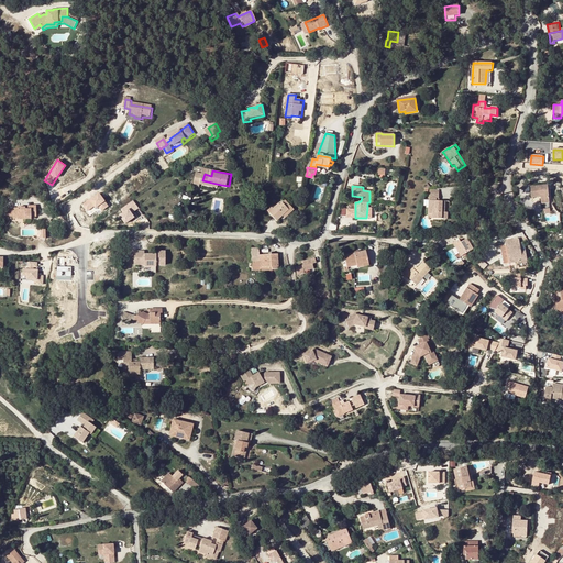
[(548,186),(531,187),(532,198),(540,197),(542,198),(542,203),(550,203),(548,186)]
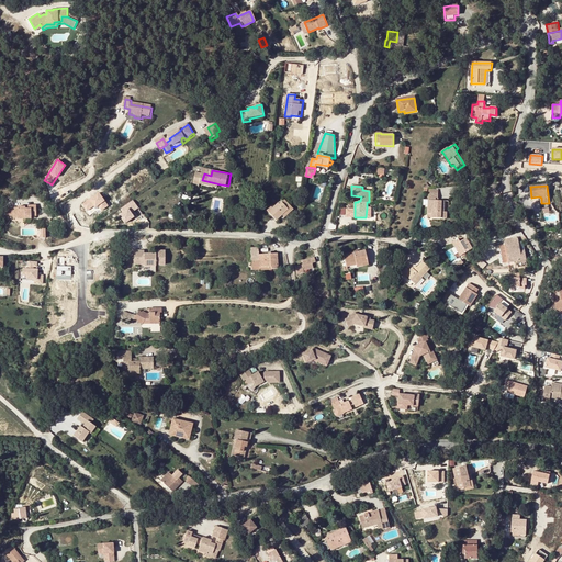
[(436,199),(438,199),(438,194),(429,194),(428,217),(447,218),(447,212),(445,212),(445,201),(438,201),(436,201),(436,199)]
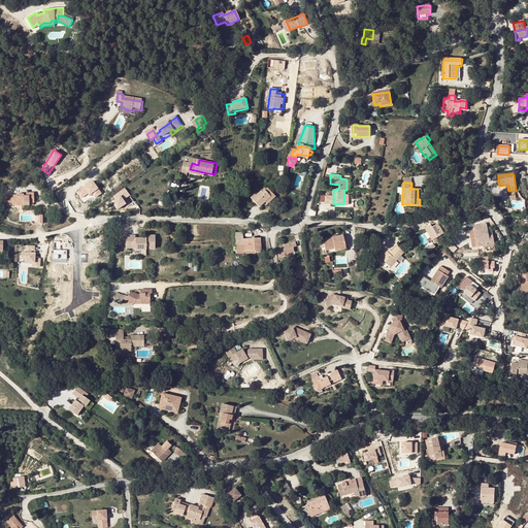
[(267,188),(265,190),(271,197),(265,202),(267,205),(275,197),(267,188)]
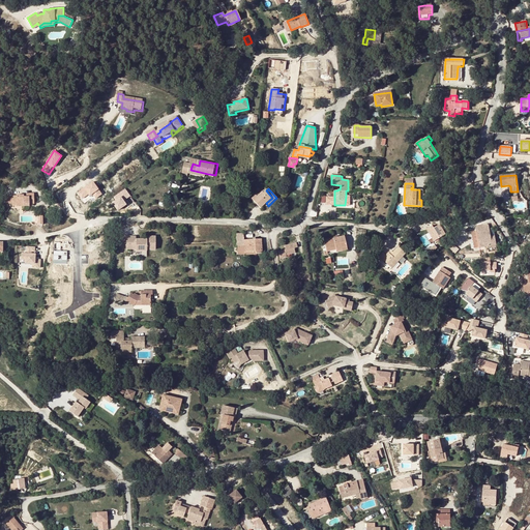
[(260,208),(266,203),(272,198),(266,190),(263,193),(262,192),(257,197),(256,196),(252,199),(260,208)]
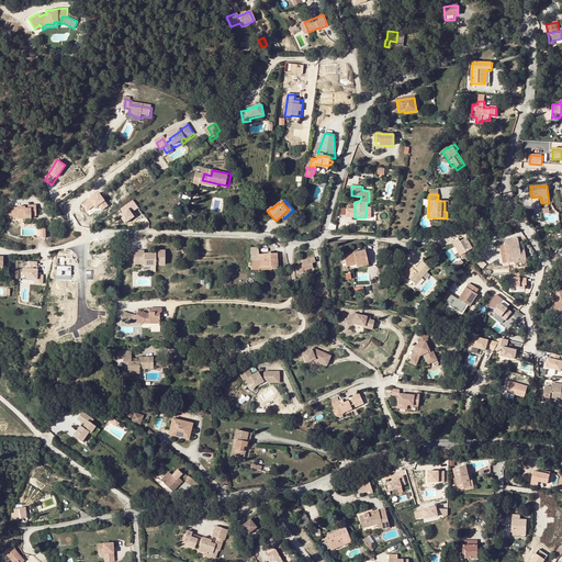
[(17,218),(24,218),(24,216),(30,216),(35,216),(34,205),(26,205),(26,206),(26,209),(24,209),(24,206),(17,206),(17,208),(12,208),(12,217),(17,217),(17,218)]
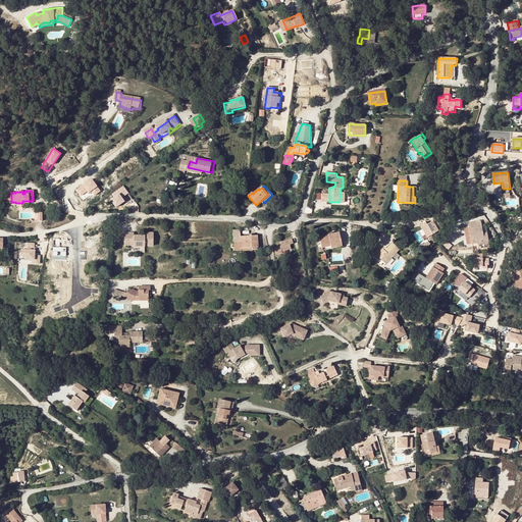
[(42,211),(34,212),(34,220),(43,220),(42,211)]
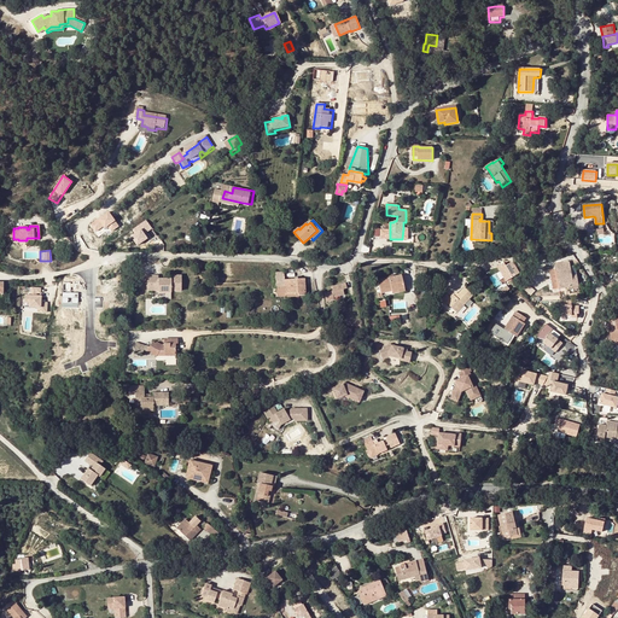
[(579,286),(578,279),(573,279),(572,277),(570,262),(555,264),(557,269),(560,290),(579,286)]
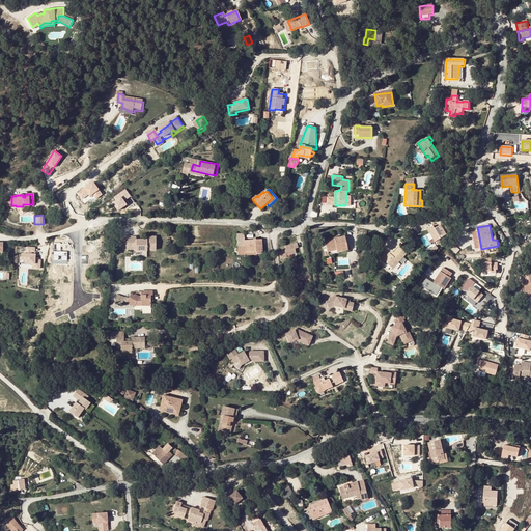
[(440,226),(434,229),(439,240),(450,233),(448,229),(443,231),(440,226)]
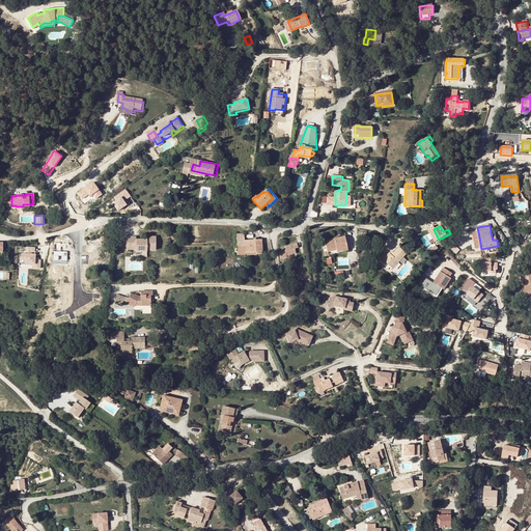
[(257,252),(257,254),(266,254),(266,249),(262,249),(261,240),(245,241),(244,234),(238,234),(238,247),(245,247),(246,253),(257,252)]
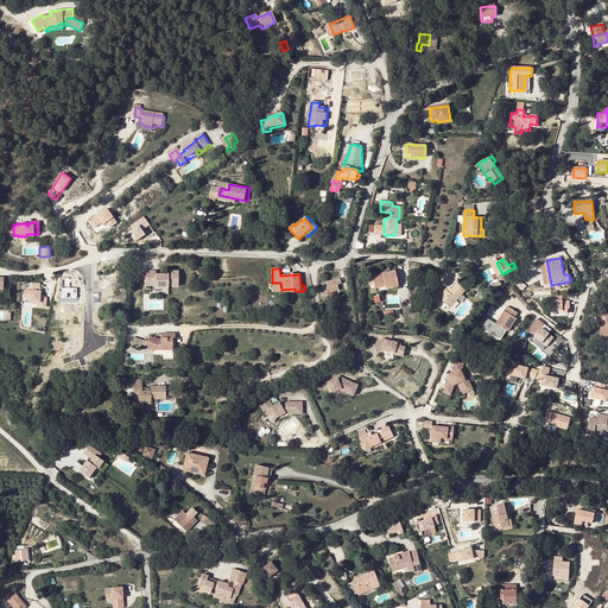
[(157,271),(145,271),(145,287),(157,287),(157,286),(169,286),(170,287),(178,287),(179,272),(169,272),(169,274),(157,276),(157,271)]
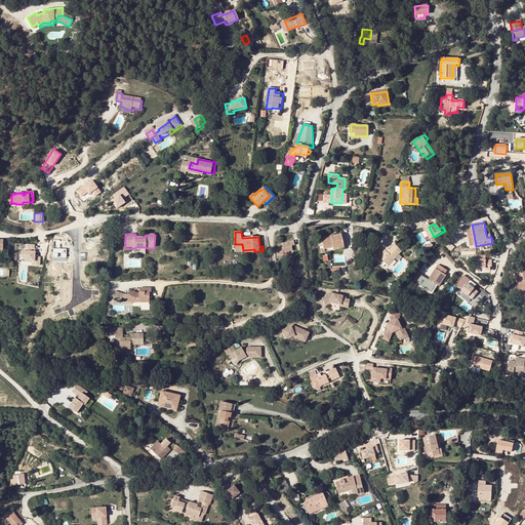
[(341,235),(321,239),(324,249),(333,247),(333,248),(338,247),(338,246),(344,245),(341,235)]
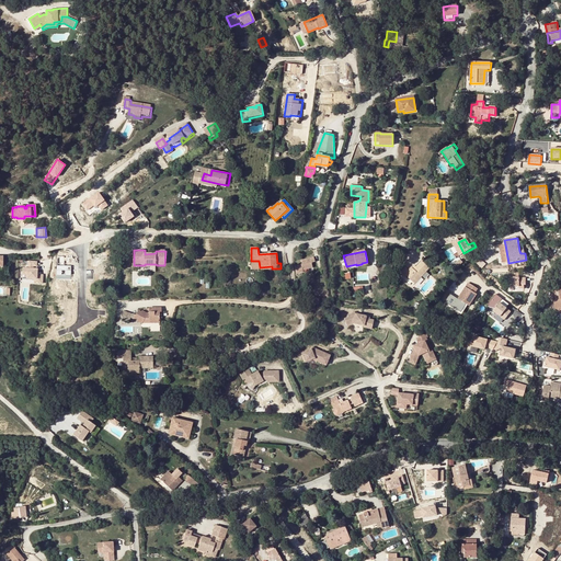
[(302,265),(295,267),(297,274),(304,272),(302,271),(313,268),(312,263),(316,262),(315,258),(301,261),(302,265)]
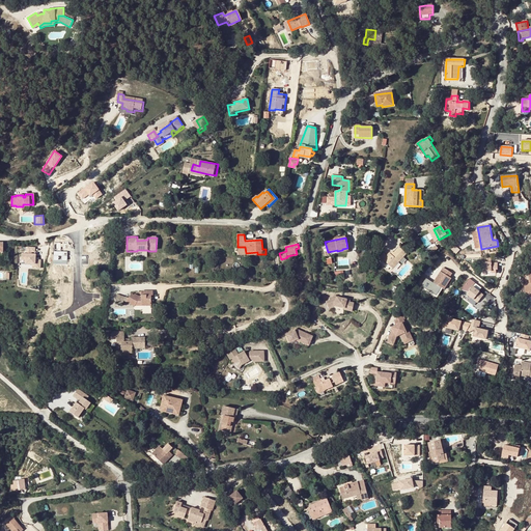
[(42,259),(35,258),(36,247),(27,246),(26,253),(22,252),(21,267),(40,269),(42,259)]
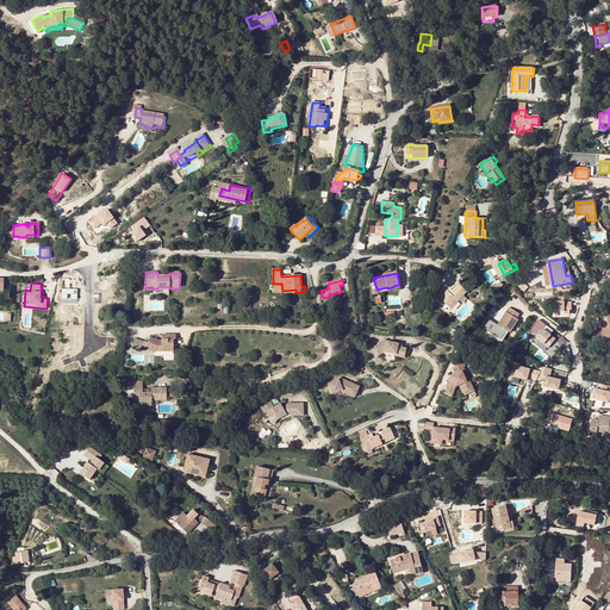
[(441,299),(449,306),(456,299),(459,300),(467,292),(459,284),(453,291),(450,293),(449,292),(448,291),(444,294),(441,292),(435,298),(439,302),(441,299)]
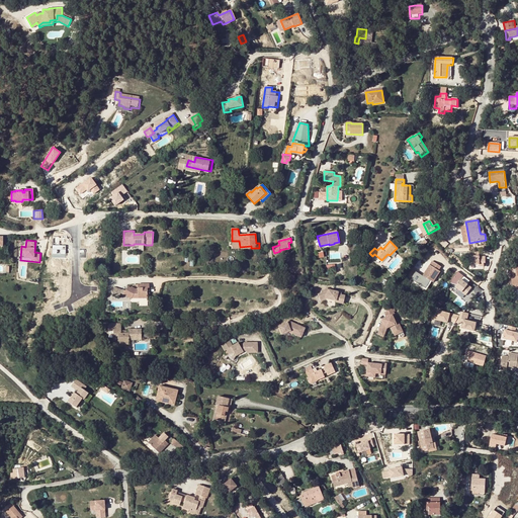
[(480,252),(469,253),(469,265),(480,264),(480,266),(485,266),(485,262),(486,262),(486,256),(482,257),(482,258),(480,258),(480,257),(480,252)]
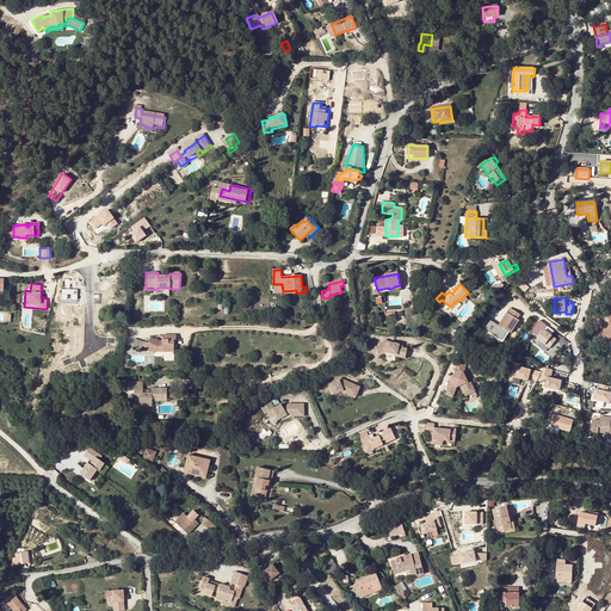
[(512,333),(514,328),(513,327),(518,320),(520,315),(510,308),(499,326),(512,333)]
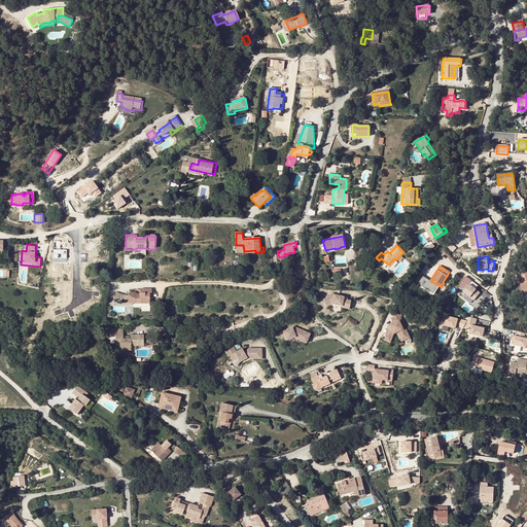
[(465,277),(459,285),(458,288),(464,290),(462,292),(473,302),(480,293),(468,285),(471,281),(465,277)]
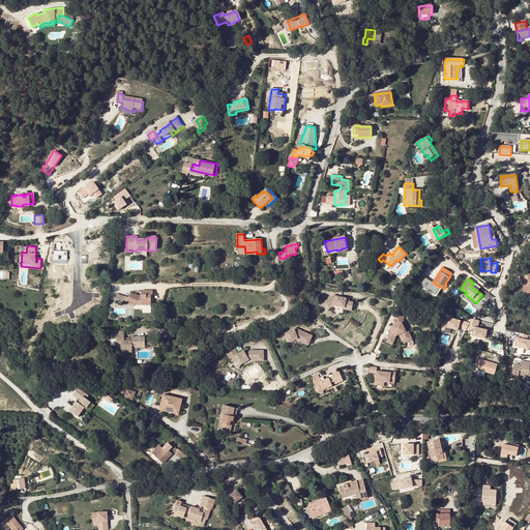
[(131,294),(127,302),(135,306),(137,301),(141,301),(142,305),(151,305),(151,295),(145,295),(145,291),(141,291),(142,297),(140,297),(136,294),(135,296),(131,294)]
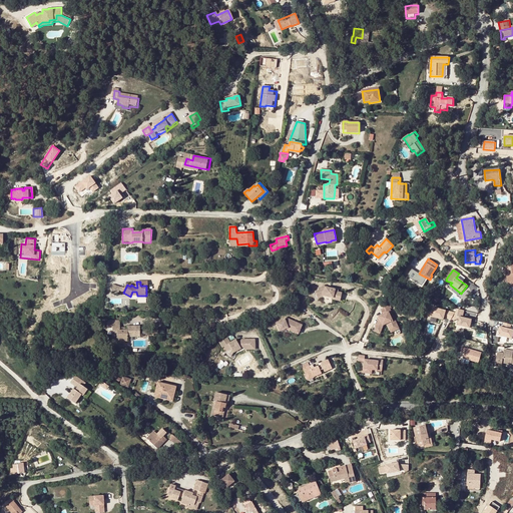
[(320,289),(316,290),(318,296),(323,295),(333,298),(333,299),(340,301),(342,293),(338,291),(335,290),(335,289),(327,286),(326,285),(319,287),(320,289)]
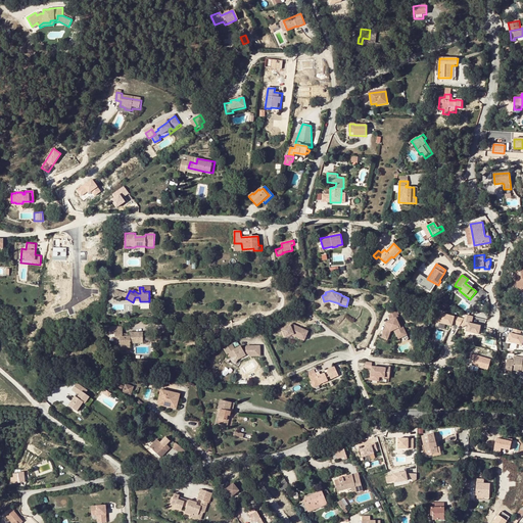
[(124,293),(115,291),(113,298),(121,300),(124,293)]
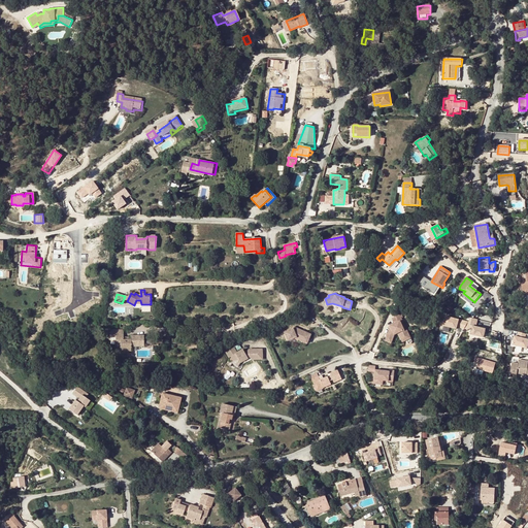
[(400,315),(393,319),(395,324),(390,326),(391,327),(386,339),(392,341),(394,335),(399,333),(400,333),(403,339),(409,336),(406,329),(404,330),(400,322),(402,321),(400,315)]
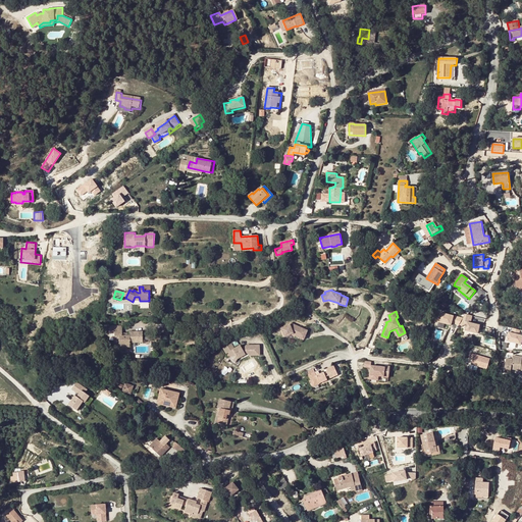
[(465,316),(459,327),(465,329),(464,332),(477,336),(479,328),(470,325),(471,318),(465,316)]
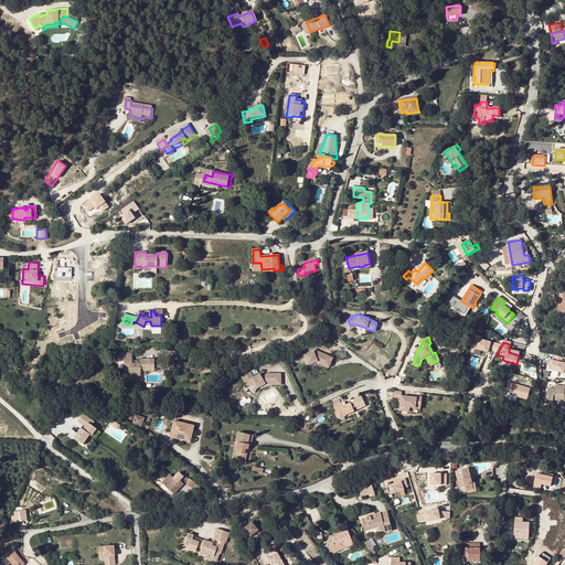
[(313,352),(304,355),(307,364),(315,362),(327,368),(332,358),(315,350),(313,352)]
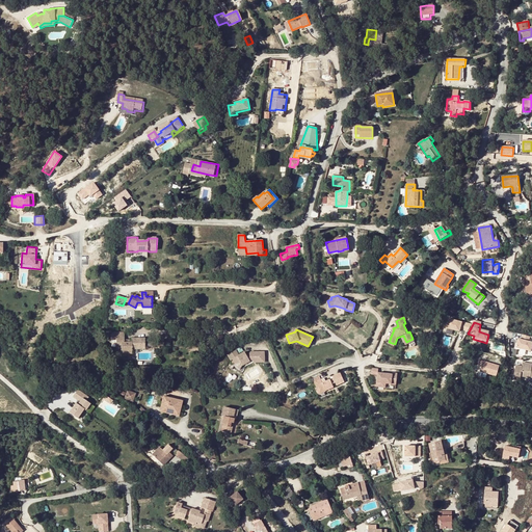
[(145,338),(132,339),(132,342),(125,342),(125,339),(124,333),(111,333),(111,339),(116,339),(116,342),(117,347),(121,347),(122,354),(133,353),(132,349),(145,349),(145,338)]
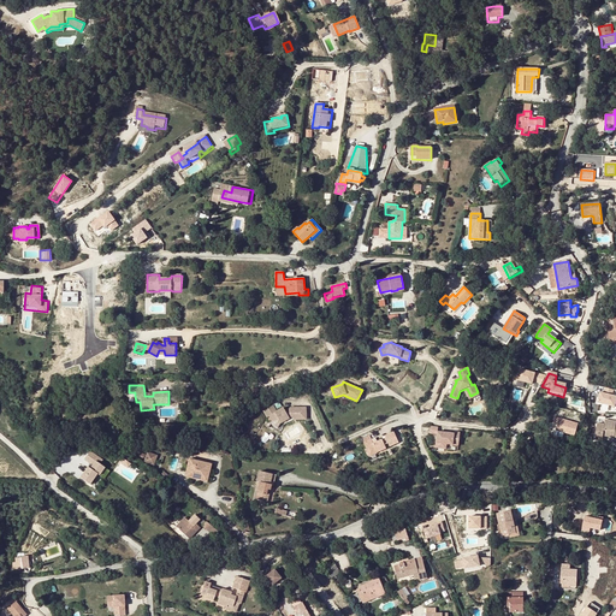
[(599,392),(597,403),(614,407),(615,398),(615,396),(611,396),(612,390),(604,388),(603,394),(599,392)]
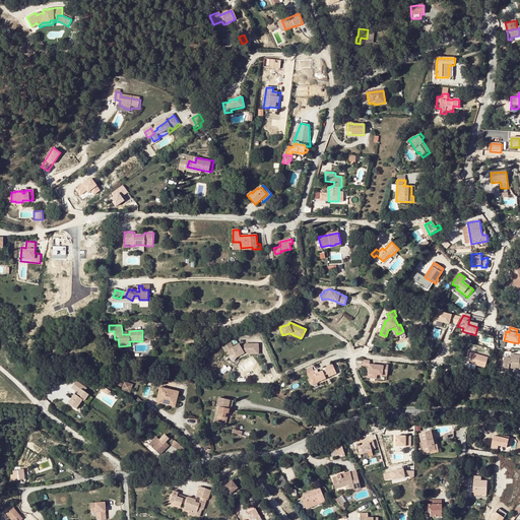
[(394,328),(393,328),(397,337),(404,334),(403,331),(397,334),(394,328)]
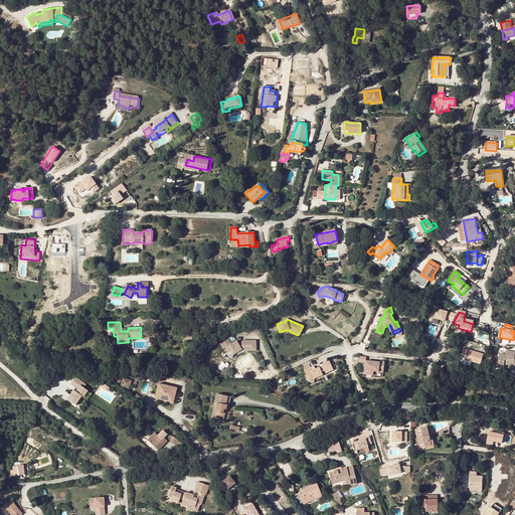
[(242,349),(244,351),(255,351),(254,341),(240,341),(240,344),(238,346),(235,341),(230,344),(227,339),(218,344),(221,350),(223,349),(226,353),(225,355),(230,359),(232,355),(242,349)]
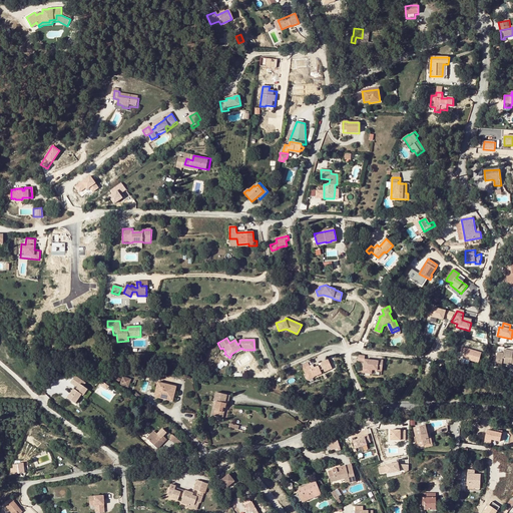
[(481,353),(461,347),(460,353),(464,354),(462,359),(467,360),(478,363),(481,353)]
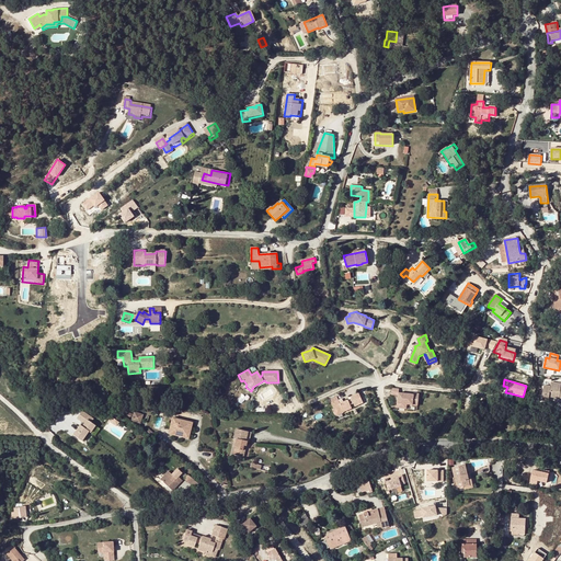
[(251,391),(245,387),(242,391),(251,396),(255,389),(266,382),(264,380),(253,387),(251,391)]
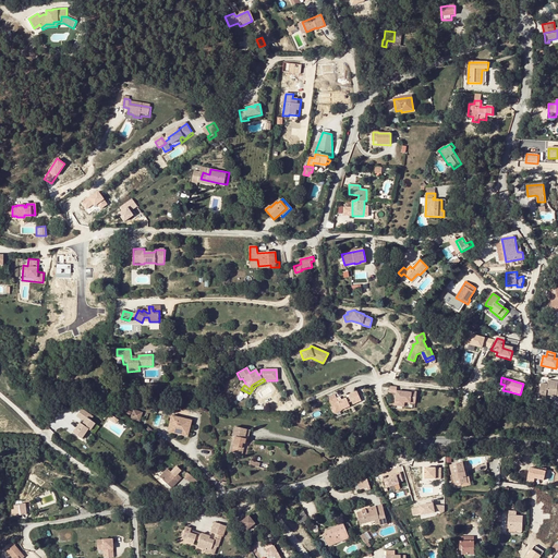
[(556,392),(556,396),(557,396),(557,383),(557,384),(557,380),(547,379),(547,384),(546,392),(556,392)]
